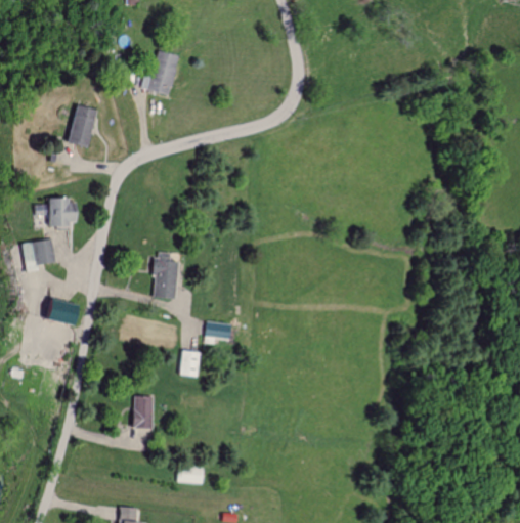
[(177,53),(157,50),(153,72),(145,71),(142,88),(170,93),(177,53)]
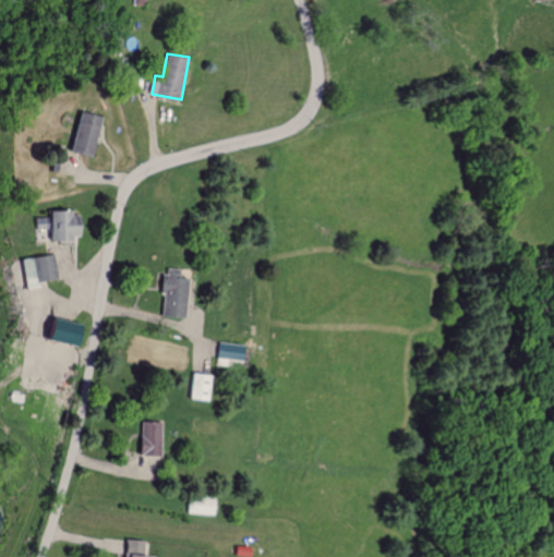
[(98,114),(75,110),(68,152),(91,156),(98,114)]
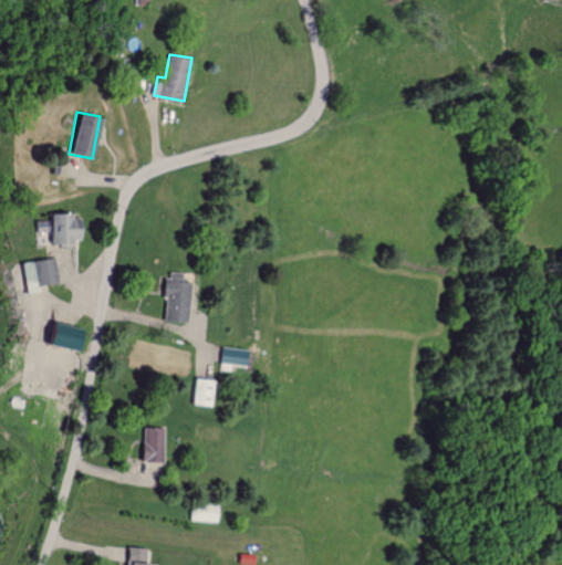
[(49,213),(50,243),(77,242),(77,212),(49,213)]
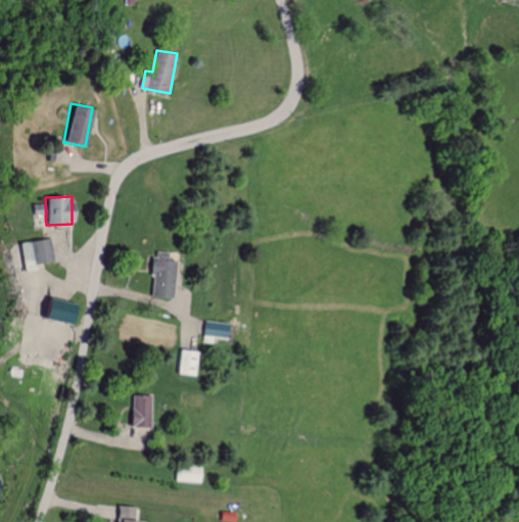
[(22,270),(41,269),(41,262),(53,261),(51,238),(20,241),(22,270)]
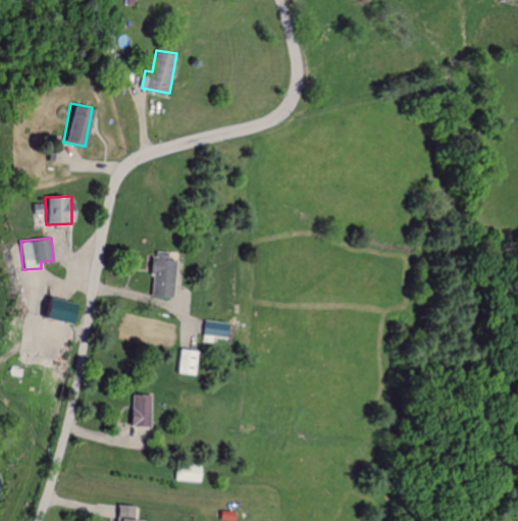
[(151,294),(172,298),(178,260),(168,258),(169,252),(155,250),(151,274),(154,274),(151,294)]
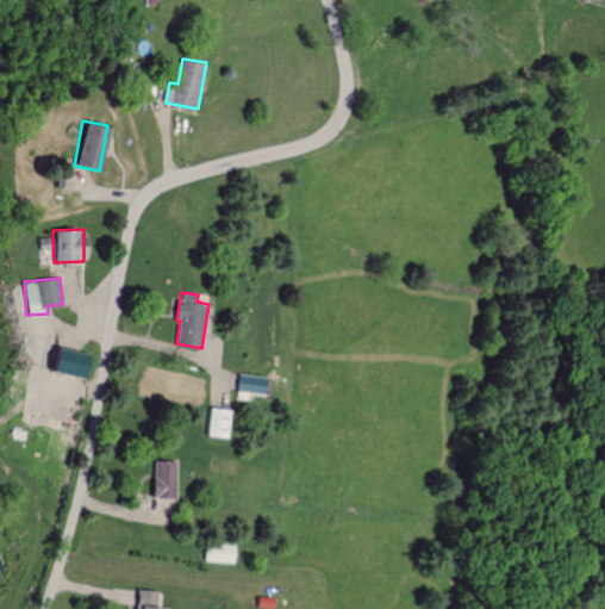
[(241,392),(267,393),(268,376),(241,374),(241,392)]
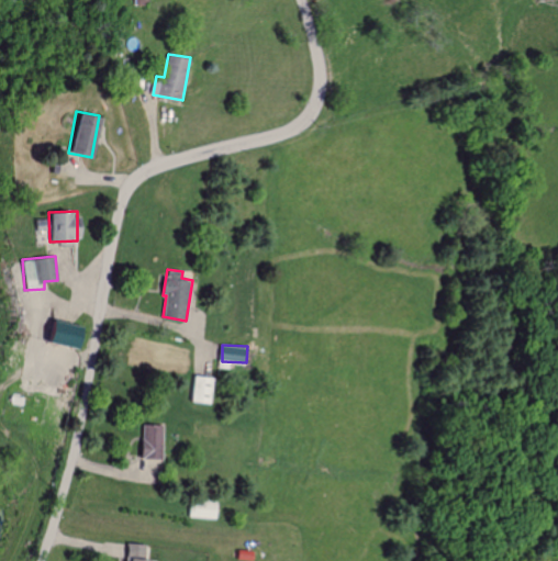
[(214,403),(216,378),(196,376),(193,401),(214,403)]
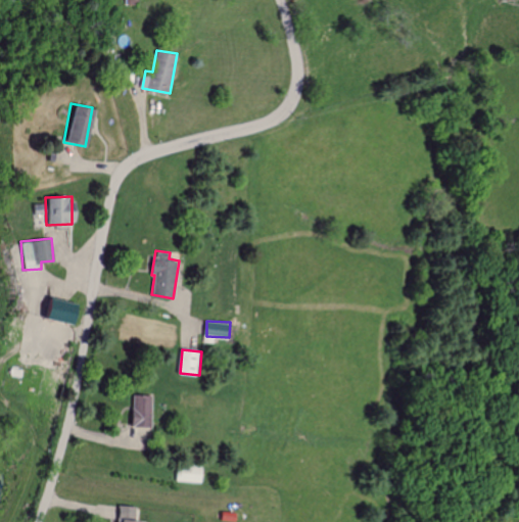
[(153,395),(134,394),(133,426),(152,426),(153,395)]
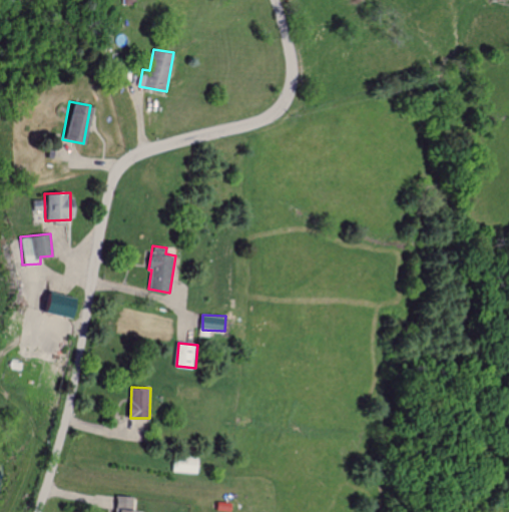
[(135,511),(137,497),(118,495),(116,511),(135,511)]
